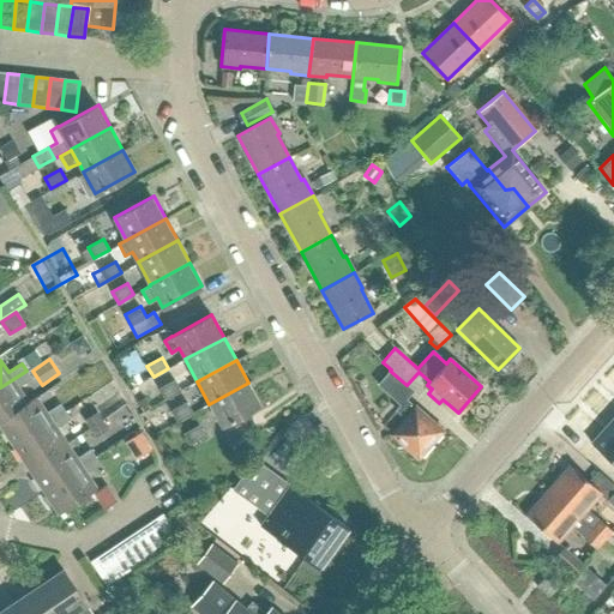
[(0,387),(0,421),(36,397),(28,402),(18,387),(31,378),(26,371),(0,387)]
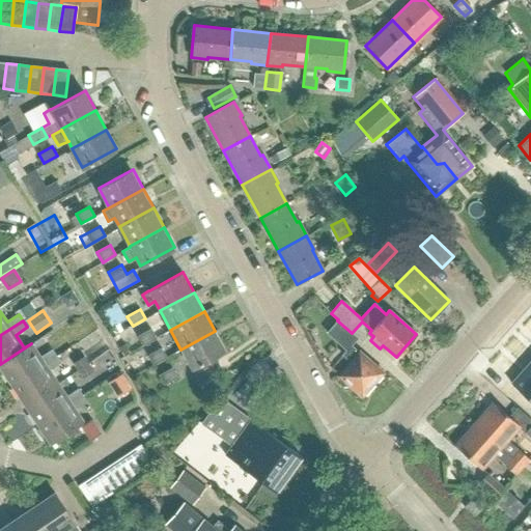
[(357,337),(352,333),(337,320),(327,332),(346,350),(342,355),(350,362),(337,375),(361,396),(382,372),(351,344),(357,337)]
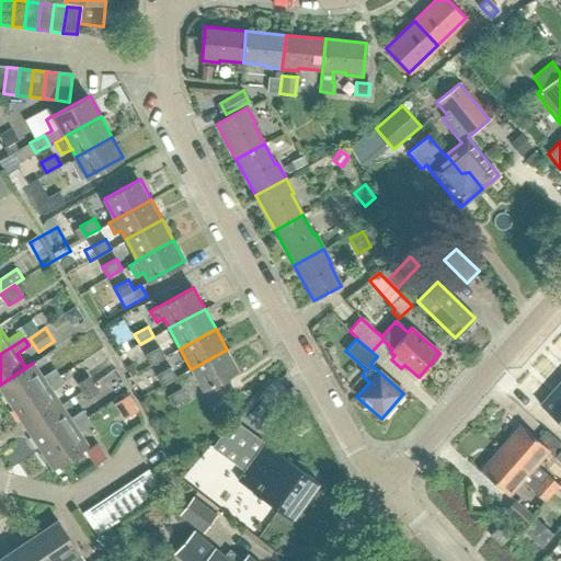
[(160,346),(146,354),(151,364),(165,356),(160,346)]
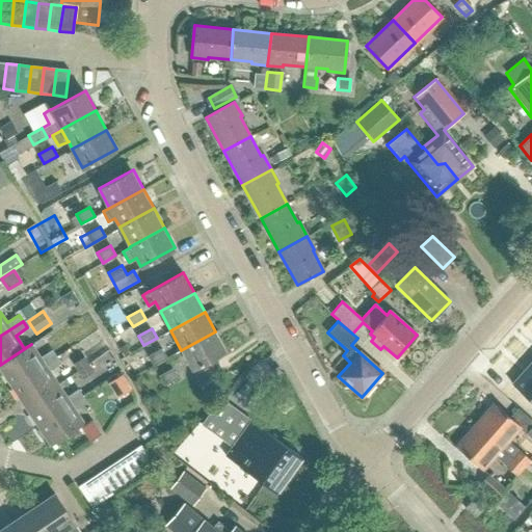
[(225,351),(215,331),(181,350),(192,370),(225,351)]
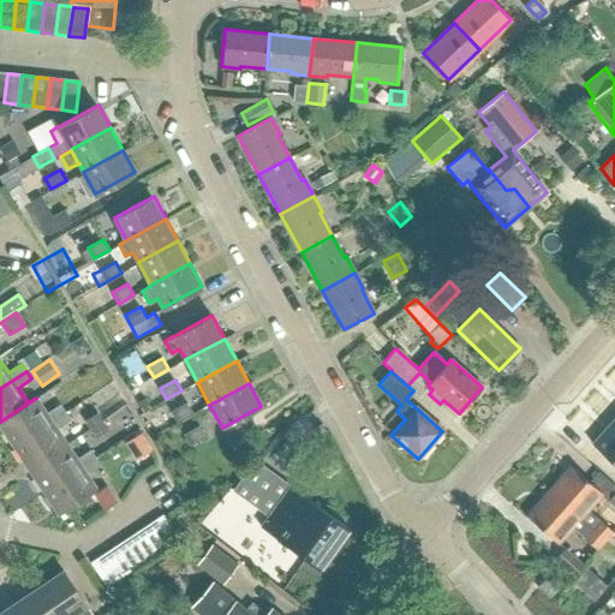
[(0,427),(13,447),(65,411),(60,404),(47,413),(36,398),(0,422),(0,427)]
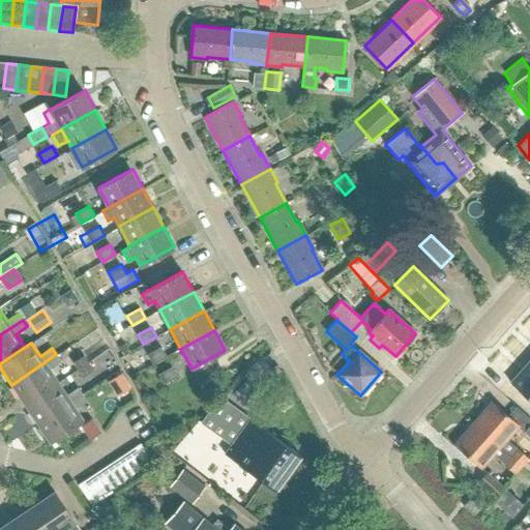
[(153,363),(167,356),(162,347),(148,354),(153,363)]
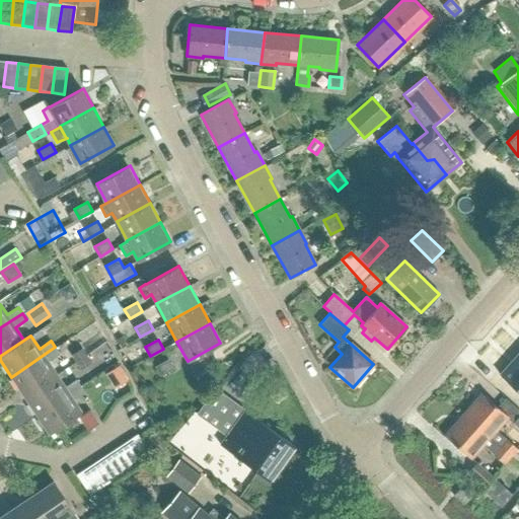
[(11,377),(23,396),(56,374),(48,361),(59,354),(55,347),(11,377)]
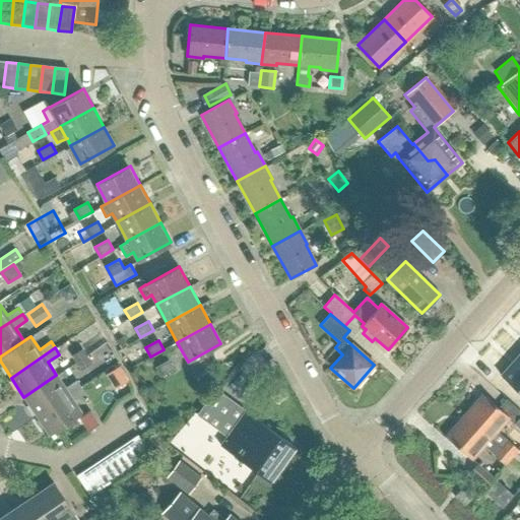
[(91,364),(82,347),(71,354),(80,370),(91,364)]
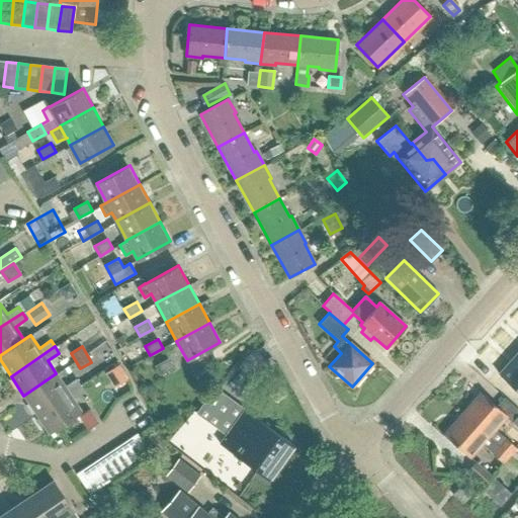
[(212,352),(190,364),(196,375),(219,363),(212,352)]
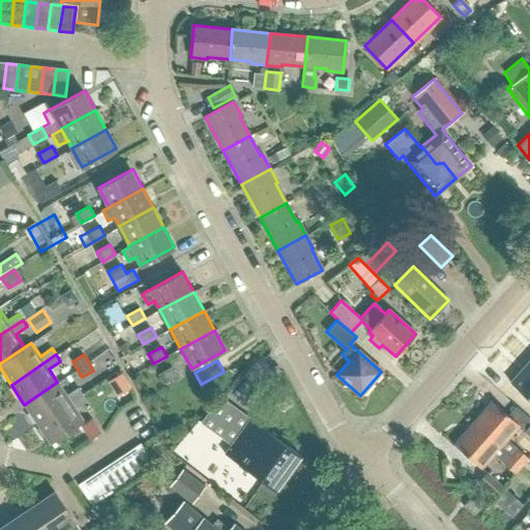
[(164,383),(177,376),(172,366),(158,374),(164,383)]
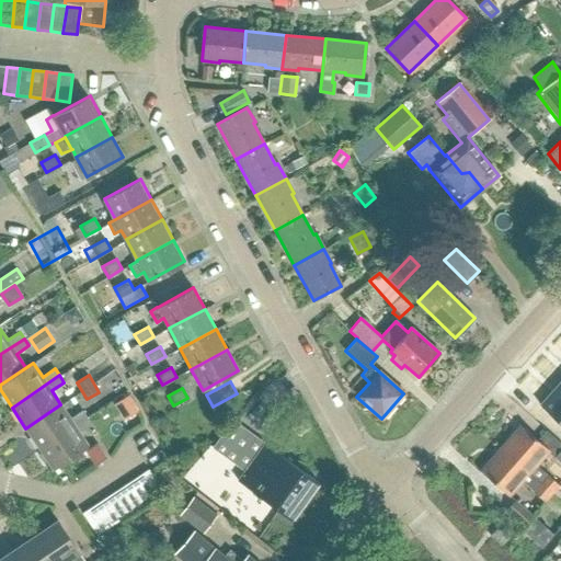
[(560,393),(554,388),(539,404),(560,424),(560,393)]
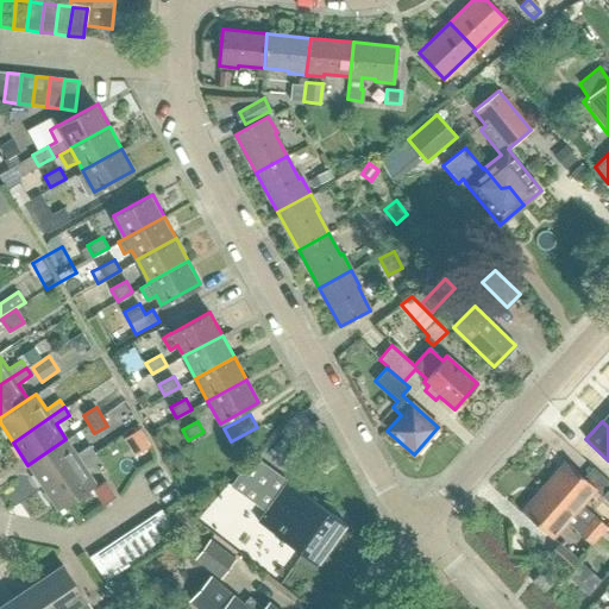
[(139,428),(124,439),(135,456),(150,445),(139,428)]
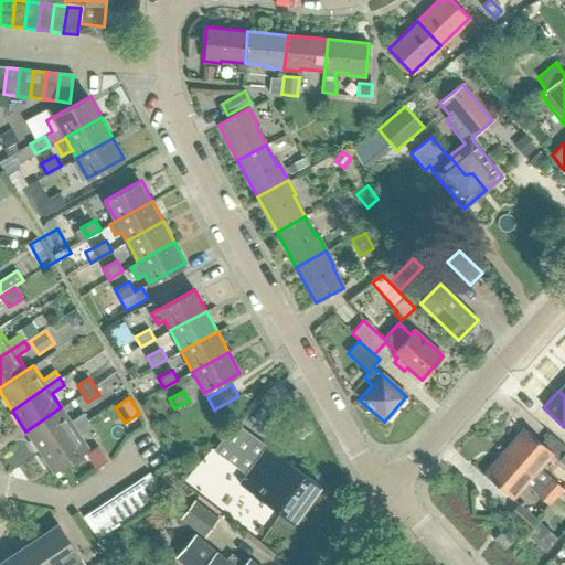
[(25,432),(40,451),(87,419),(83,413),(71,422),(61,407),(25,432)]
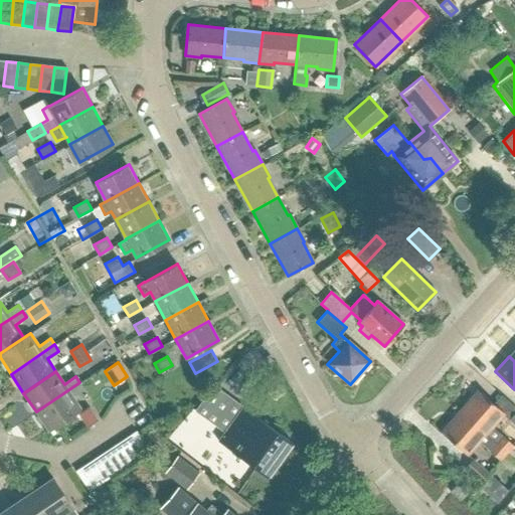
[(84,389),(79,382),(36,411),(49,432),(81,409),(72,396),(84,389)]
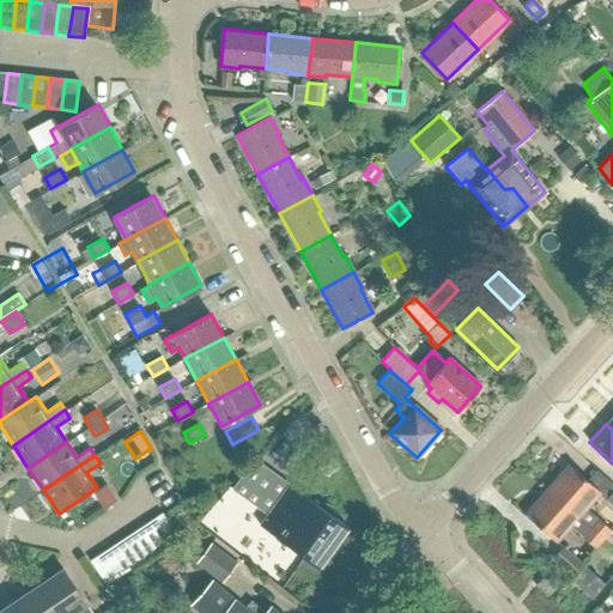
[(255,459),(234,489),(256,505),(278,475),(255,459)]
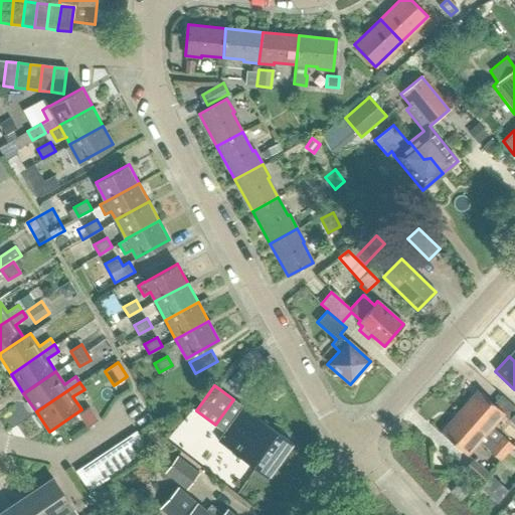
[(479,389),(460,410),(507,453),(514,445),(493,425),(505,412),(479,389)]
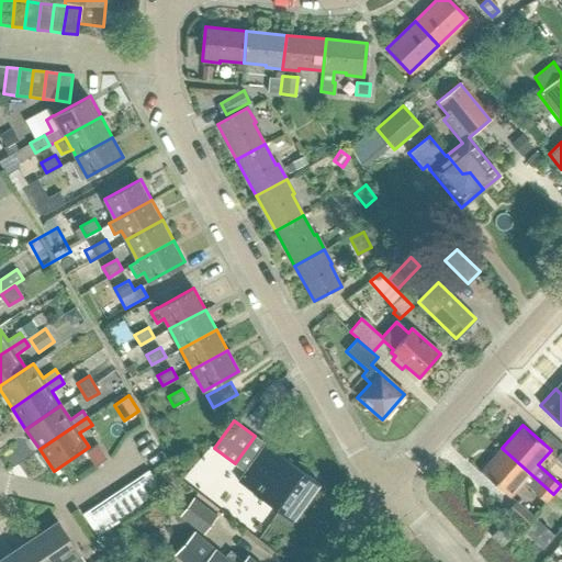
[(237,479),(292,518),(319,481),(265,441),(237,479)]
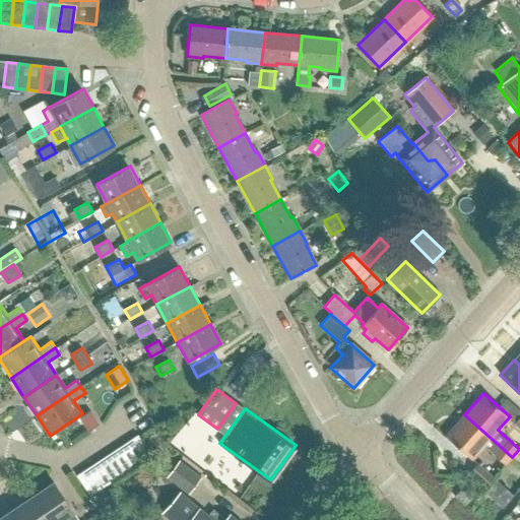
[(505,465),(512,457),(464,414),(445,436),(470,459),(483,445),(505,465)]
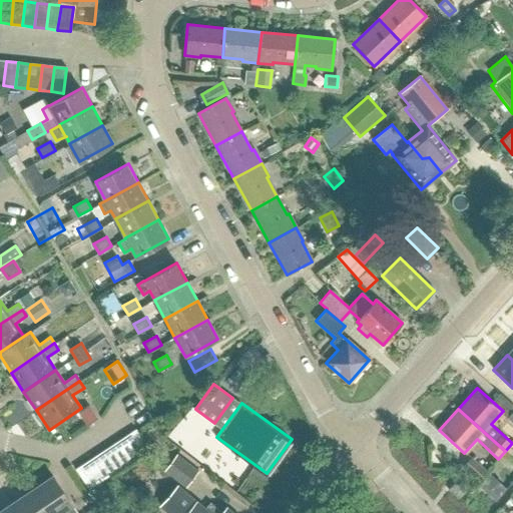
[(149,450),(135,429),(125,436),(139,456),(149,450)]
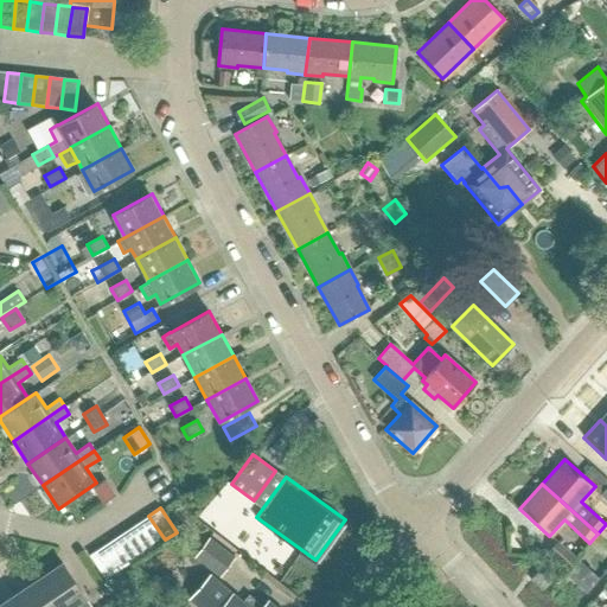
[(165,540),(148,516),(136,524),(153,548),(165,540)]
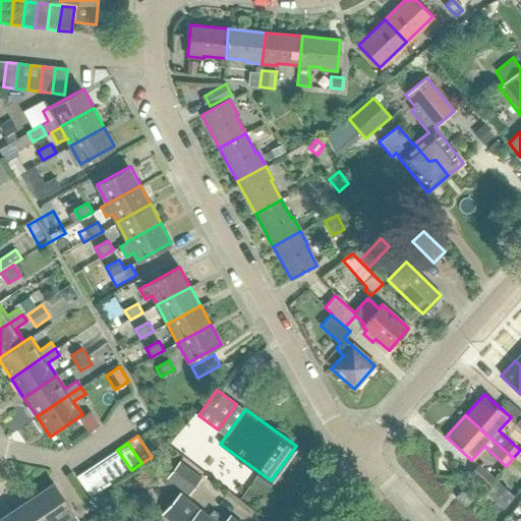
[(131,470),(117,450),(107,456),(121,476),(131,470)]
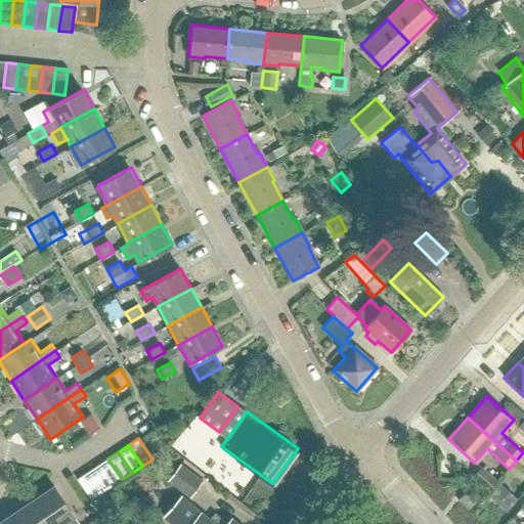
[(122,479),(107,459),(97,466),(112,486),(122,479)]
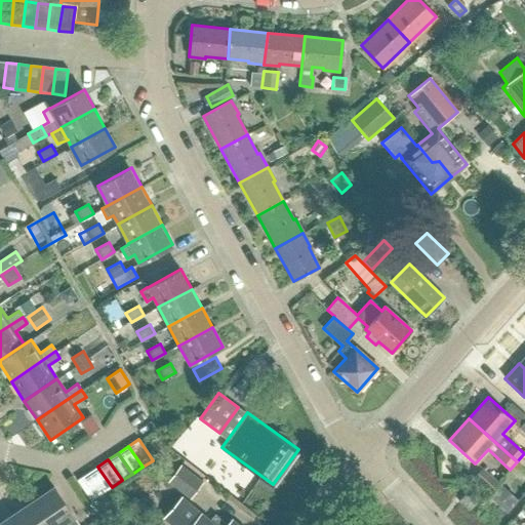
[(112,487),(97,467),(87,473),(102,494),(112,487)]
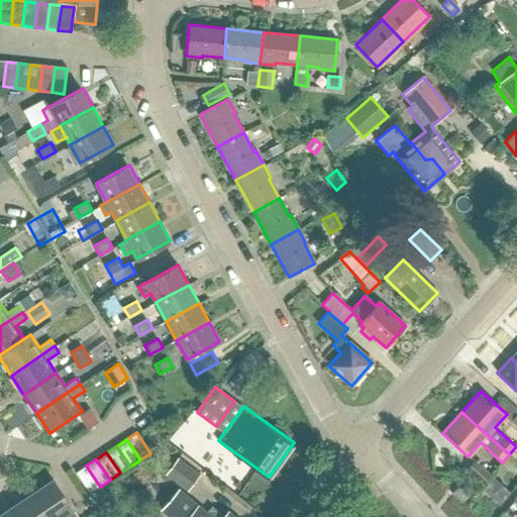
[(176,460),(166,475),(188,491),(198,477),(176,460)]
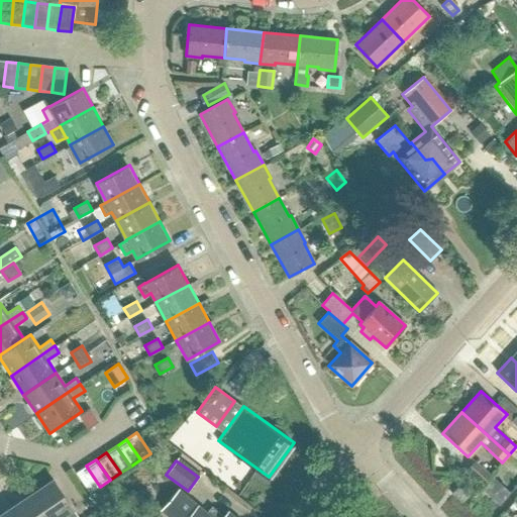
[(484,487),(483,488),(500,504),(510,493),(492,477),(493,476),(476,460),(467,471),(484,487)]
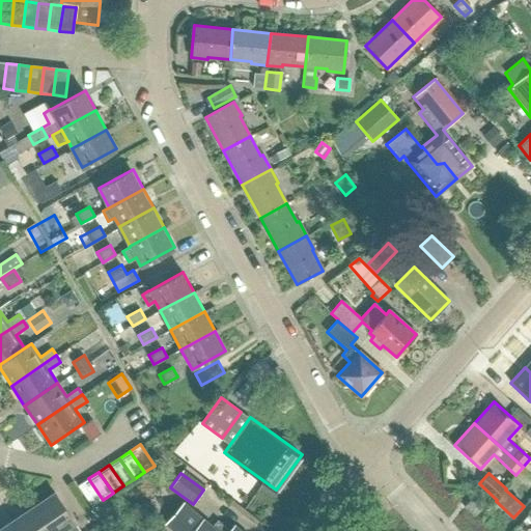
[(103,500),(88,478),(78,485),(92,506),(103,500)]
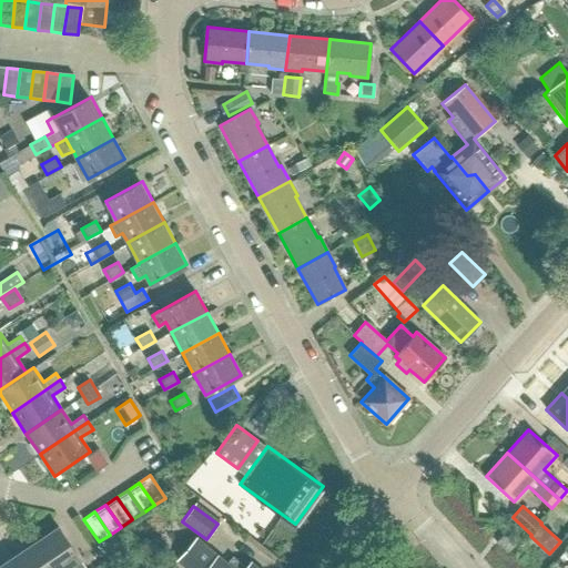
[(85,567),(59,527),(36,541),(52,567),(67,567),(70,566),(71,567),(85,567)]
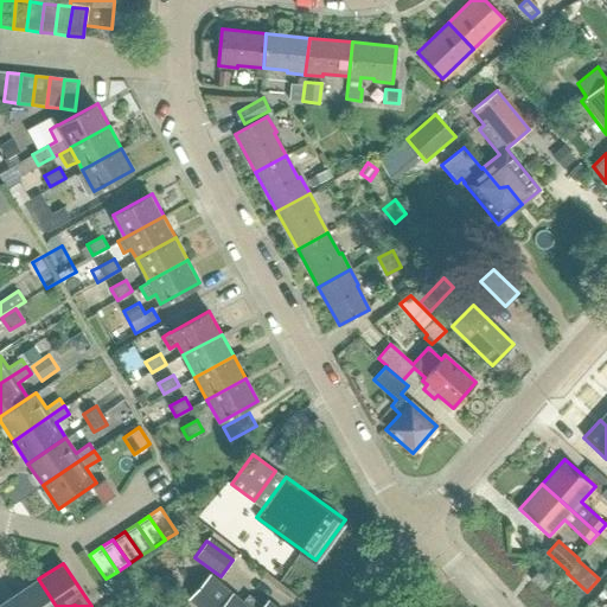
[(538,569),(530,579),(543,590),(551,581),(538,569)]
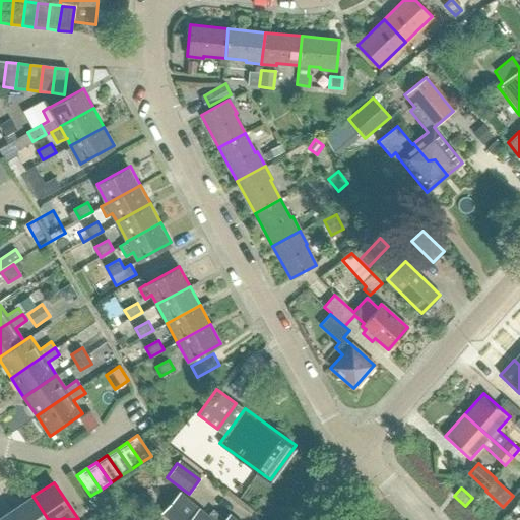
[(181,491),(164,512),(173,519),(241,519),(231,511),(225,517),(214,507),(208,514),(181,491)]
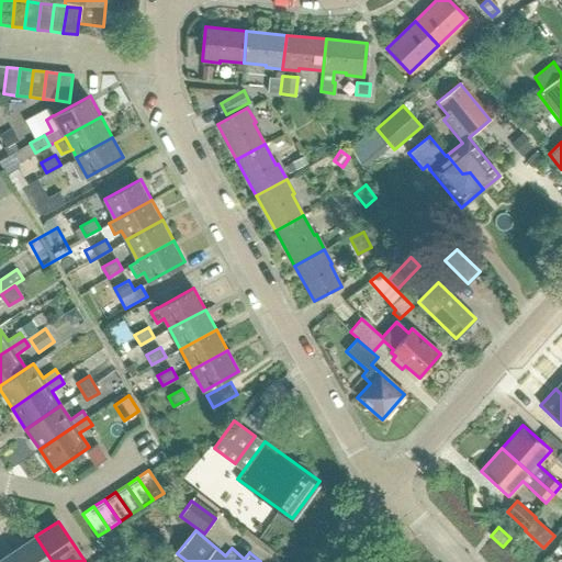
[(52,561),(35,536),(13,551),(20,561),(52,561)]
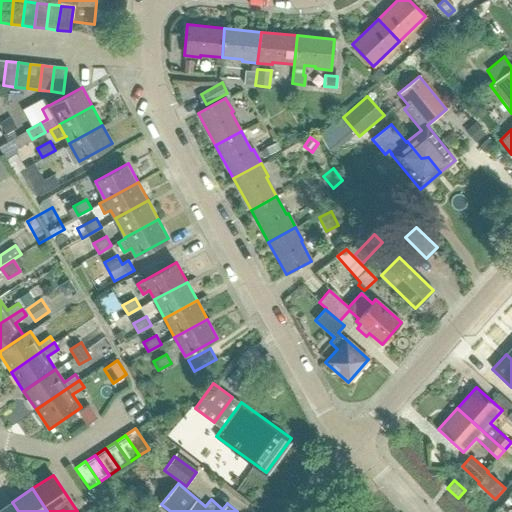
[(0,511),(18,511),(12,502),(0,509),(0,511)]
